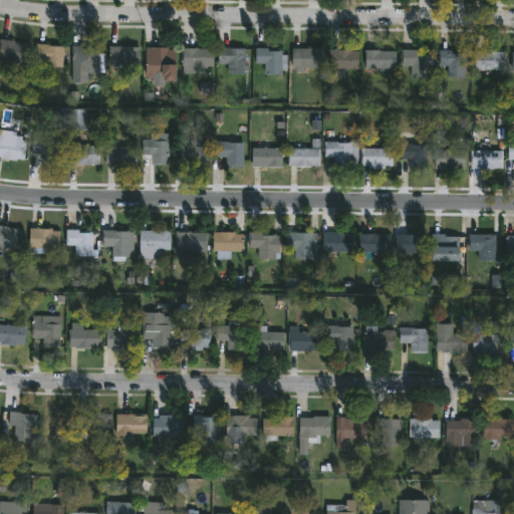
[(0,43),(29,44),(28,63),(0,62),(0,43)]
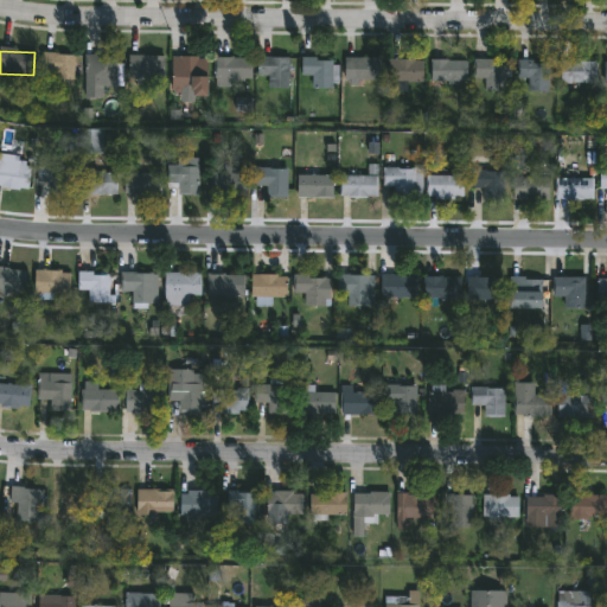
[(74,55),(74,87),(52,87),(52,76),(42,76),(42,55),(74,55)]
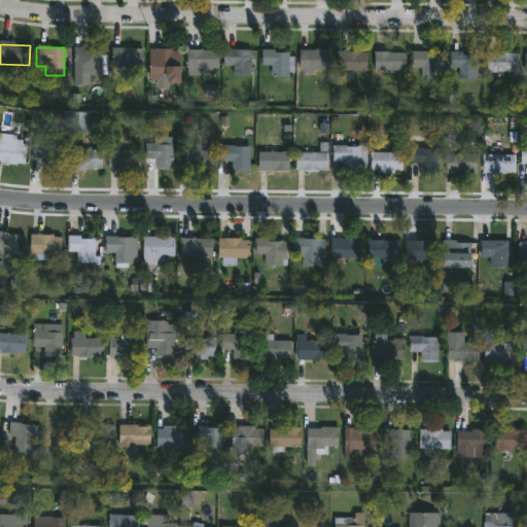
[(88,85),(73,85),(73,49),(101,49),(101,67),(104,67),(104,75),(88,75),(88,85)]
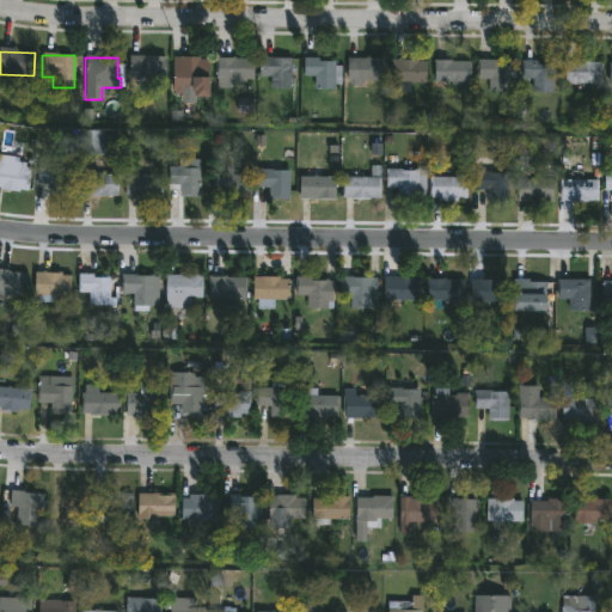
[(165,57),(165,80),(129,80),(129,57),(165,57)]
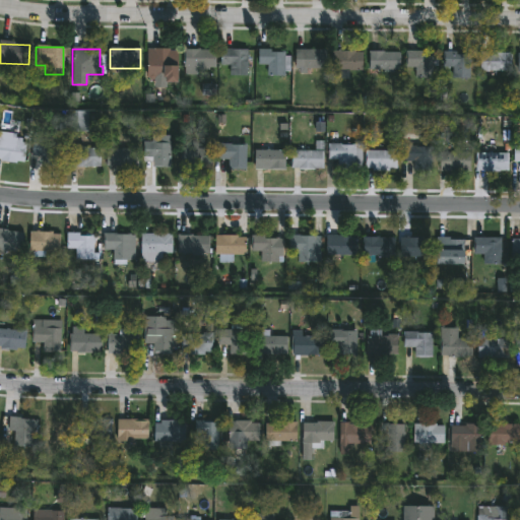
[(178,84),(164,84),(164,79),(147,79),(147,50),(178,50),(178,84)]
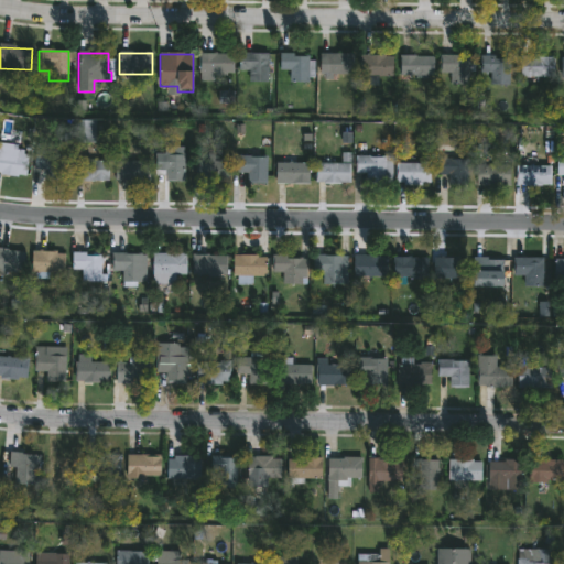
[(232,75),(198,75),(198,55),(232,55),(232,75)]
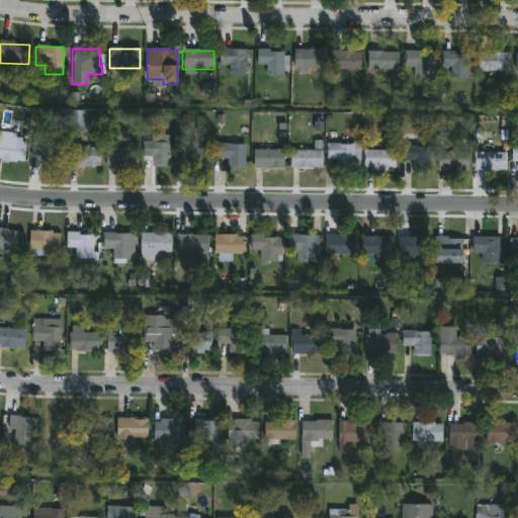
[(228,76),(228,67),(220,67),(220,51),(246,51),(246,76),(228,76)]
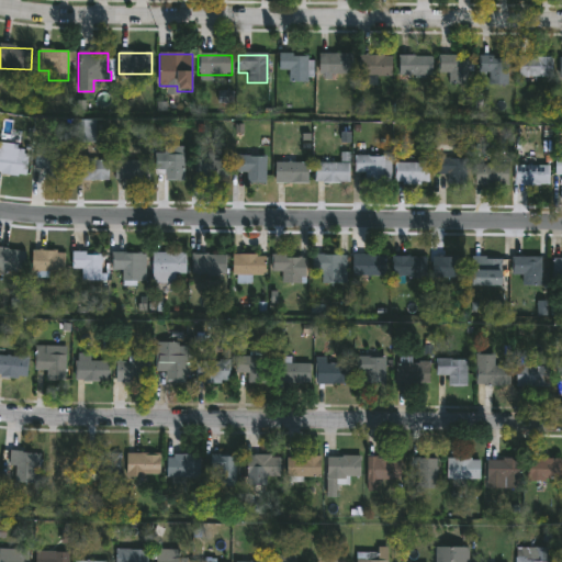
[(288,83),(288,72),(279,72),(279,55),(312,55),(312,83),(288,83)]
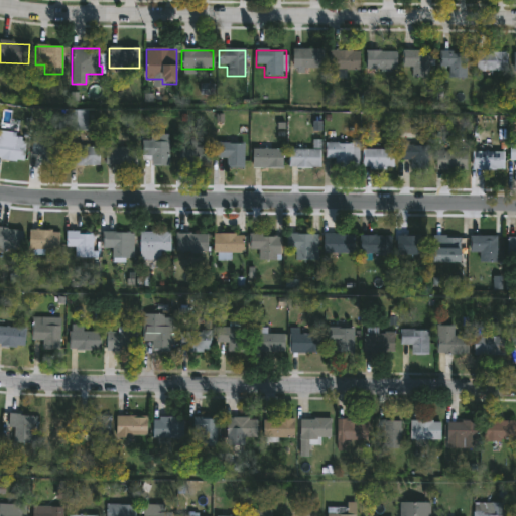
[(292,70),(292,50),(323,50),(323,70),(292,70)]
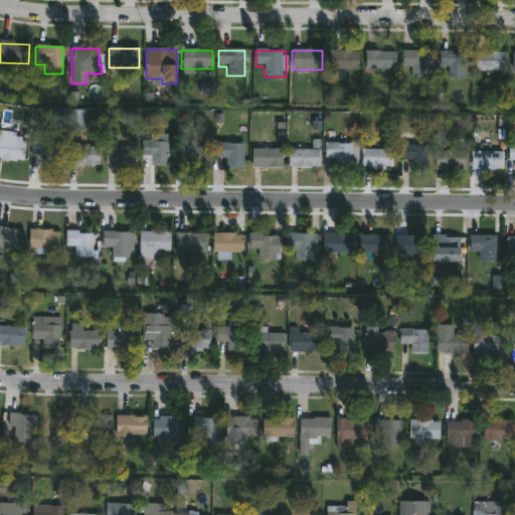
[(358,70),(329,70),(329,52),(358,52),(358,70)]
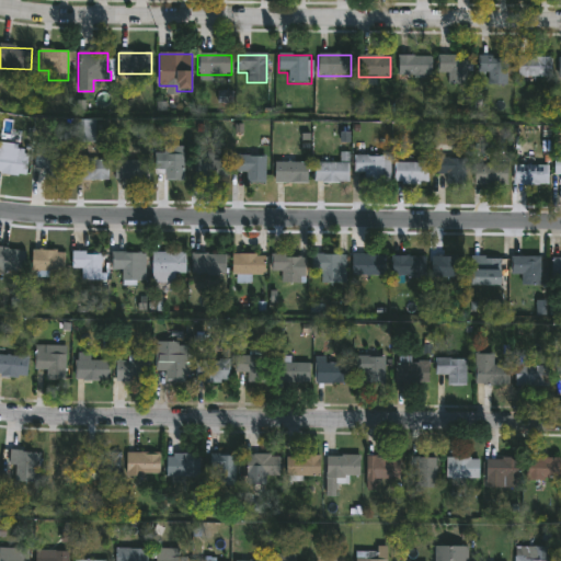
[(431,57),(431,78),(397,78),(397,57),(431,57)]
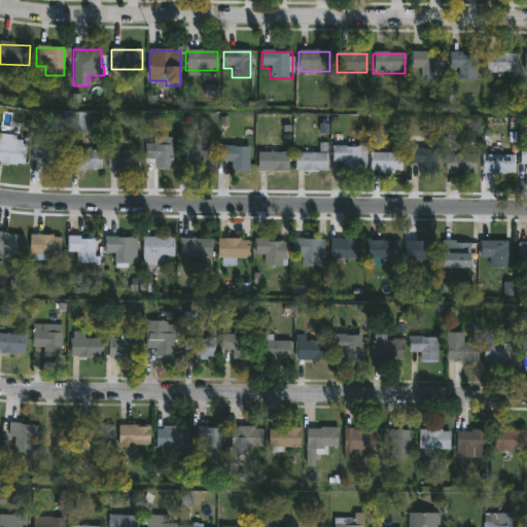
[(420,79),(420,70),(411,70),(411,54),(440,54),(440,79),(420,79)]
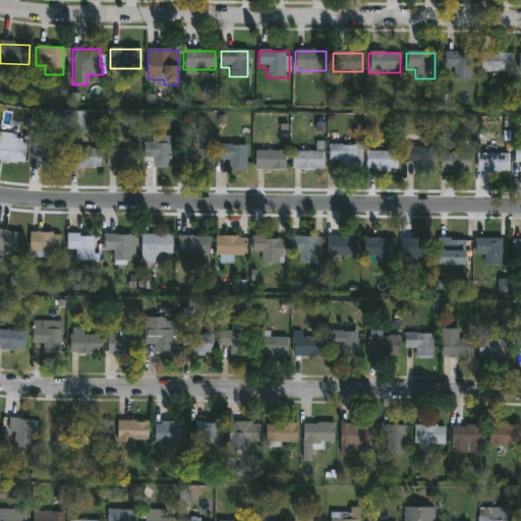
[(511,72),(480,72),(480,53),(511,53),(511,72)]
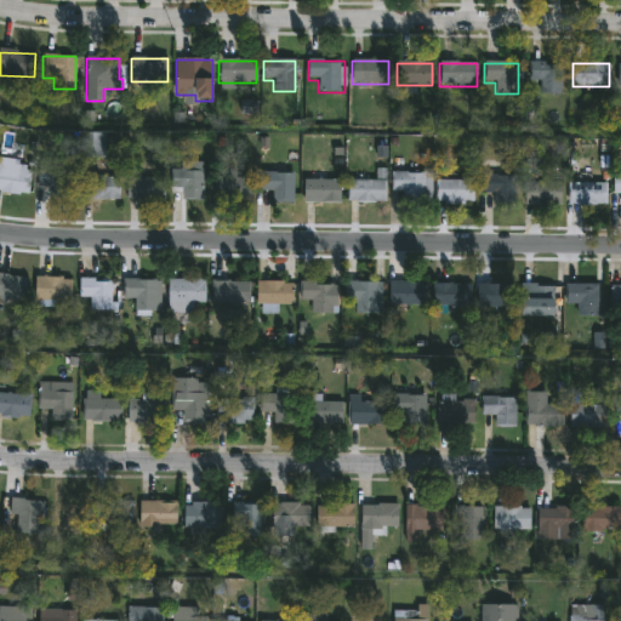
[(537,95),(537,67),(560,67),(560,95),(537,95)]
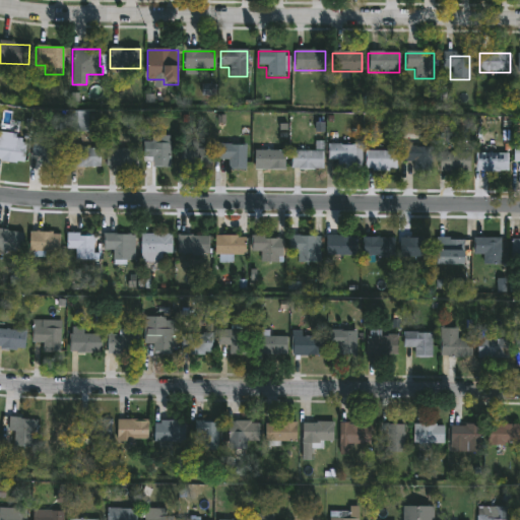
[(0,159),(0,132),(16,135),(15,141),(27,143),(24,164),(0,159)]
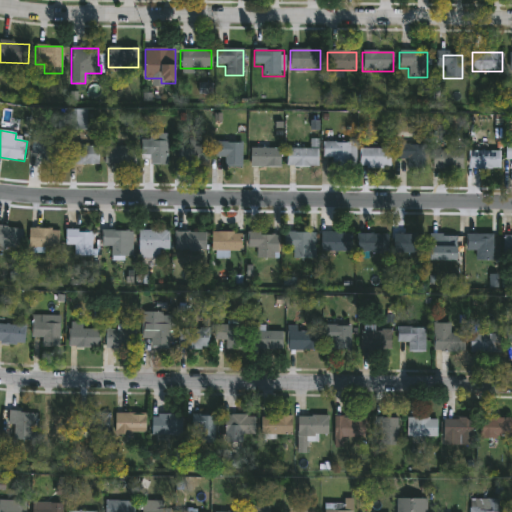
[(167,165),(150,165),(150,155),(140,155),(140,137),(167,137),(167,165)]
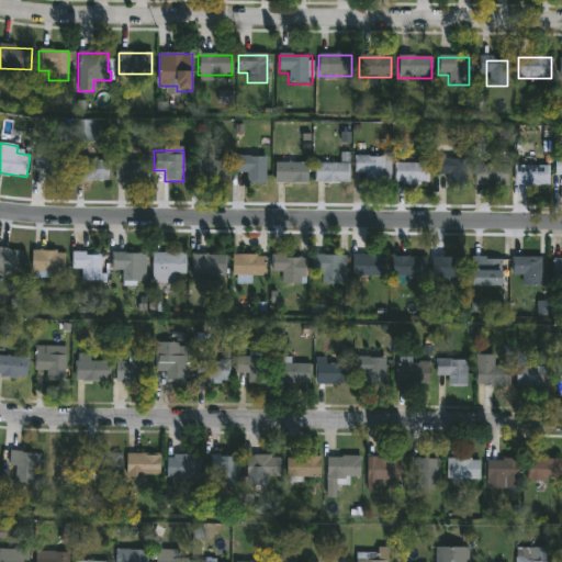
[(65,153),(65,180),(45,180),(45,169),(35,169),(35,153),(65,153)]
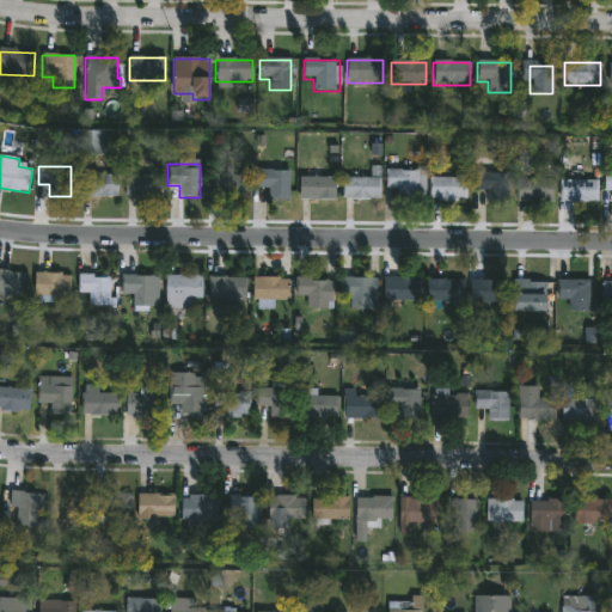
[(268,200),(268,188),(255,188),(255,171),(288,171),(288,200),(268,200)]
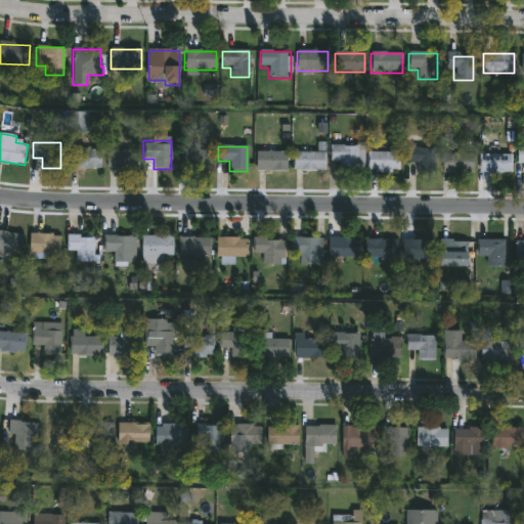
[(362,146),(362,171),(339,171),(339,163),(331,163),(331,146),(362,146)]
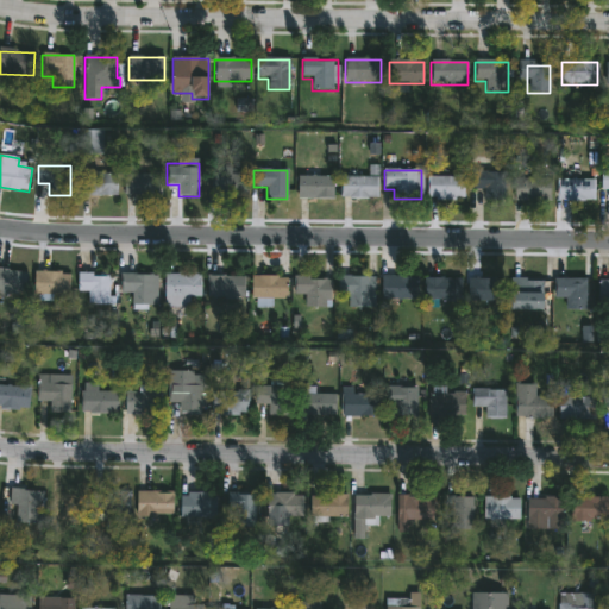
[(248,173),(248,199),(211,199),(211,173),(248,173)]
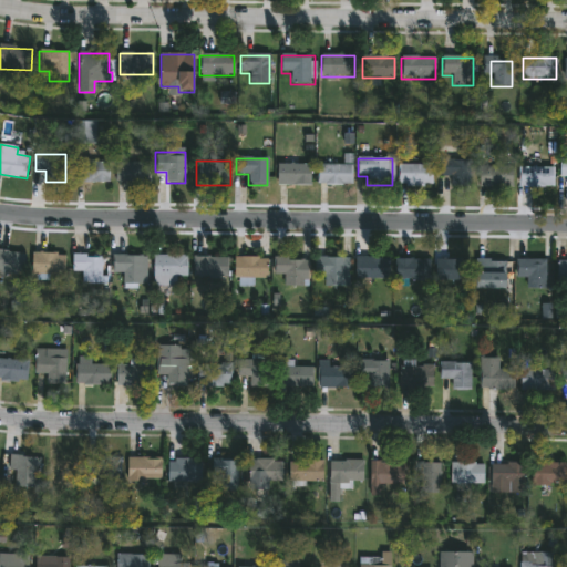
[(450,187),(450,176),(437,176),(437,161),(471,161),(471,187),(450,187)]
